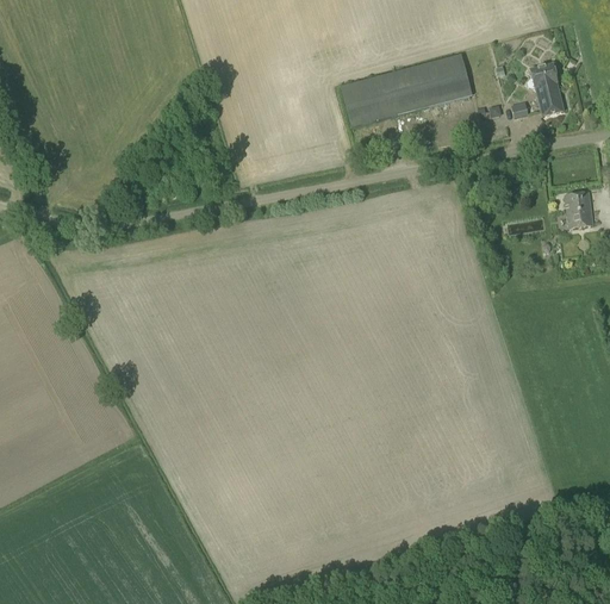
[(350,124),(472,93),(461,51),(340,82),(350,124)]
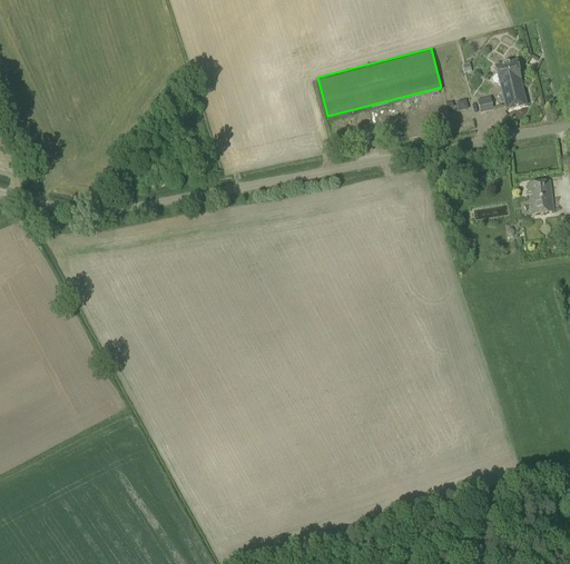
[(495,62),(498,70),(494,71),(492,75),(493,79),(497,80),(500,80),(505,104),(528,98),(522,73),(520,75),(517,57),(495,62)]
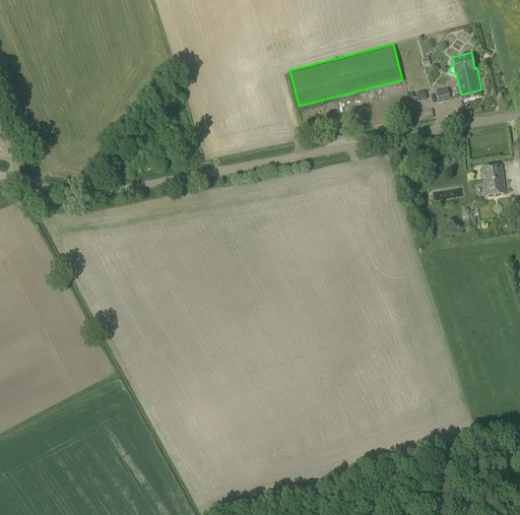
[(438,98),(450,95),(447,84),(436,87),(438,98)]
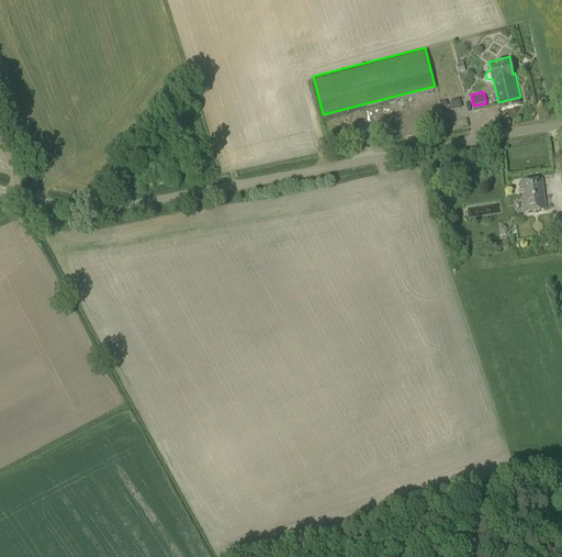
[(458,95),(450,97),(451,100),(452,106),(460,103),(458,95)]
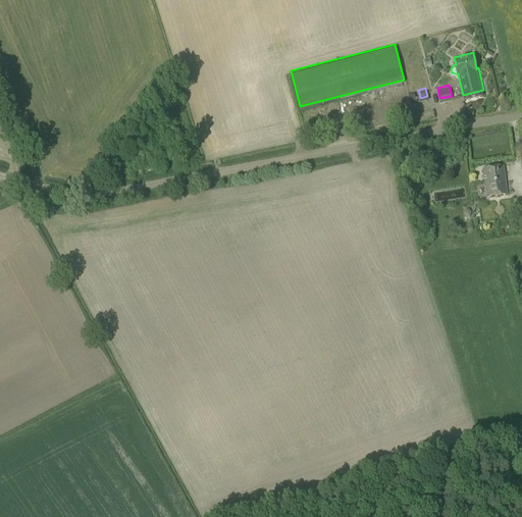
[(487,193),(507,191),(504,162),(483,164),(487,193)]
